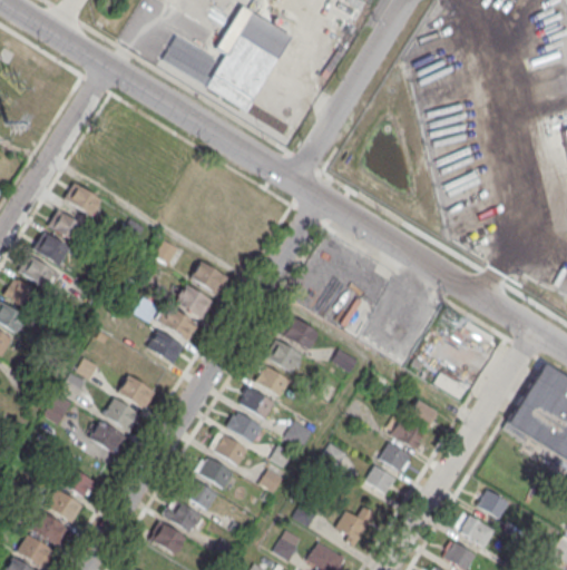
[(208,85),(281,128),(285,121),(252,101),(293,33),(242,2),(213,49),(225,57),(208,85)]
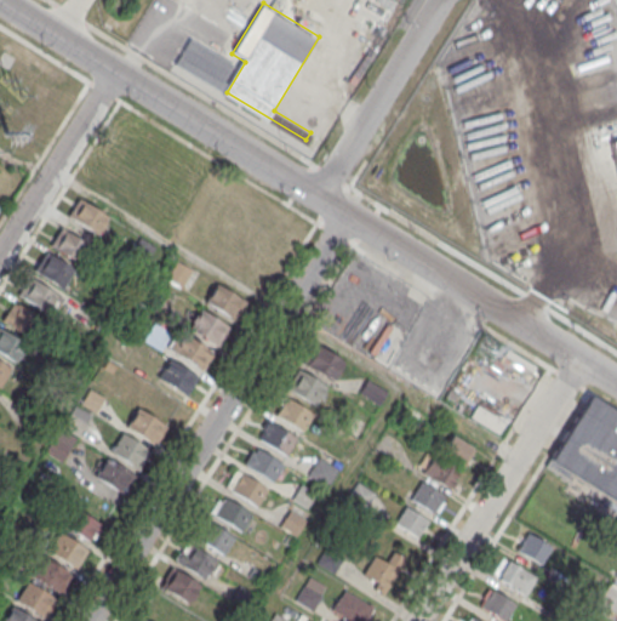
[(112,216),(81,197),(69,216),(100,235),(112,216)]
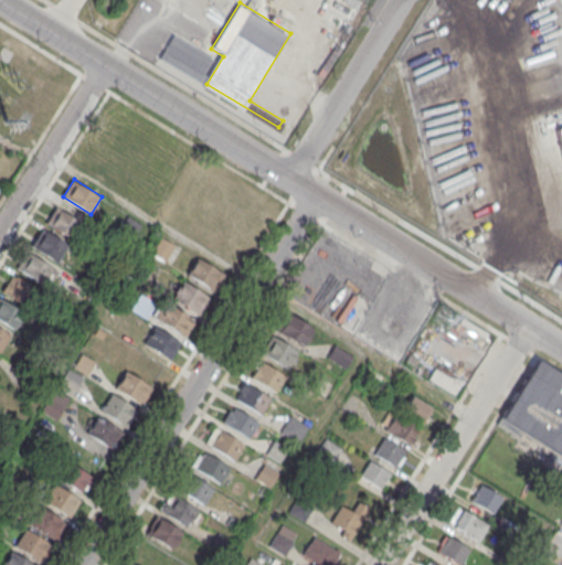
[(74,236),(82,220),(56,206),(48,225),(74,236)]
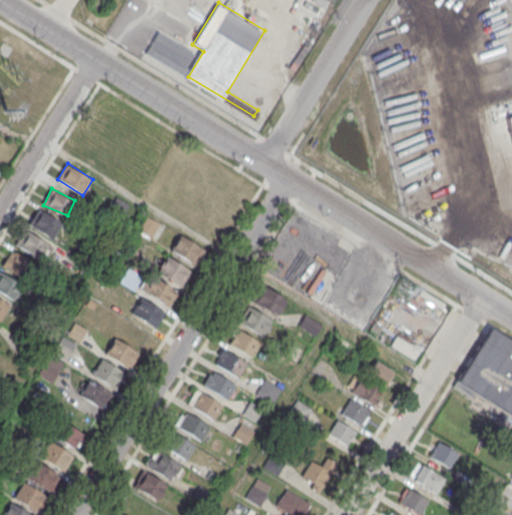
[(64,222),(39,207),(29,224),(55,239),(64,222)]
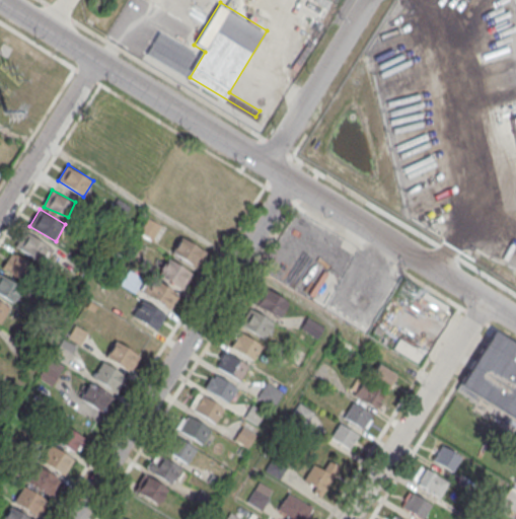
[(17,245),(46,264),(55,248),(26,231),(17,245)]
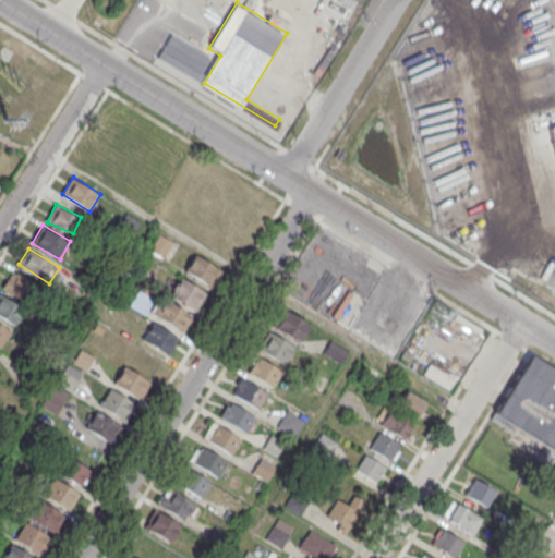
[(222,269),(196,253),(185,270),(210,287),(222,269)]
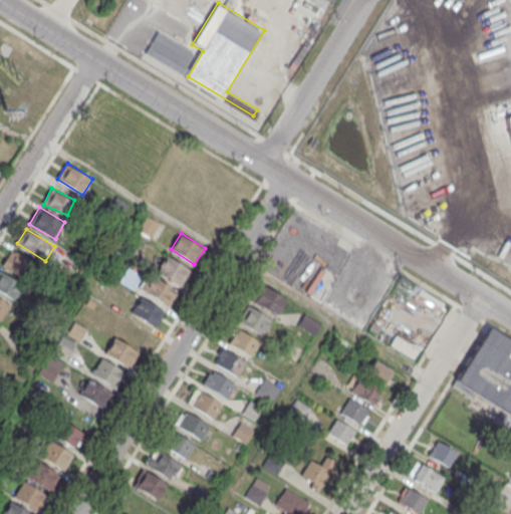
[(4,264),(22,276),(32,261),(13,249),(4,264)]
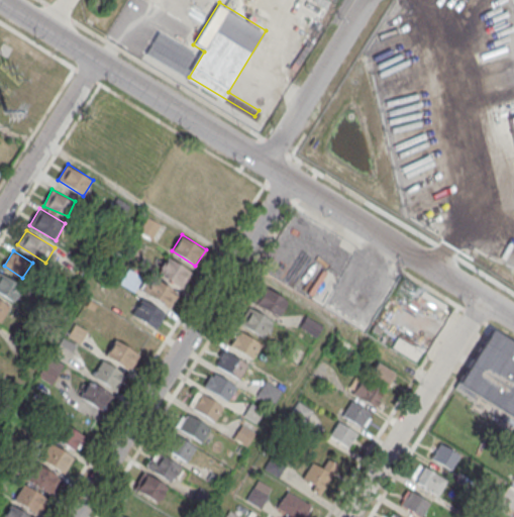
[(192,278),(173,254),(159,266),(178,289),(192,278)]
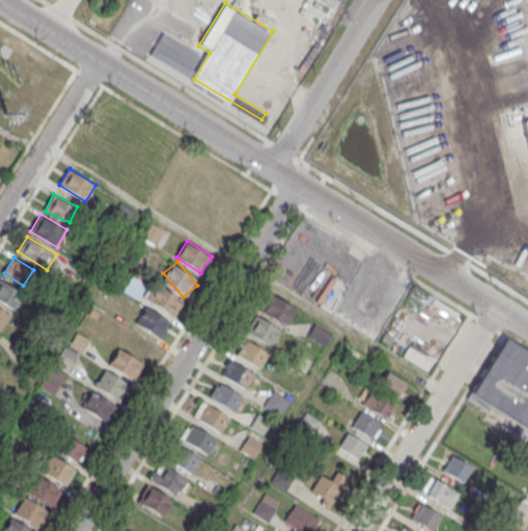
[(0,300),(17,309),(25,292),(0,280),(0,279),(0,300)]
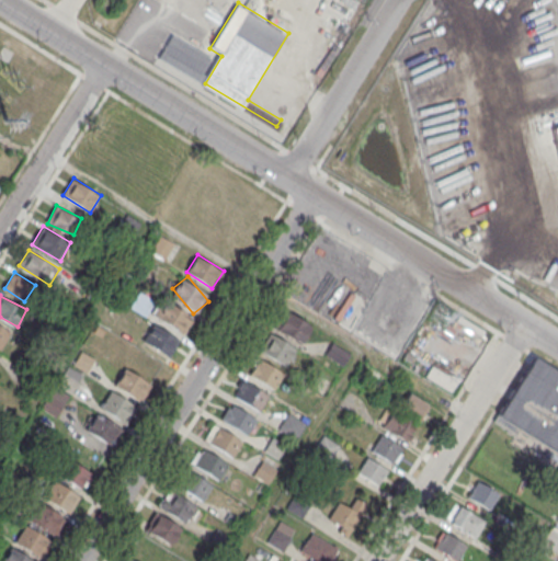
[(195,317),(164,299),(155,316),(186,333),(195,317)]
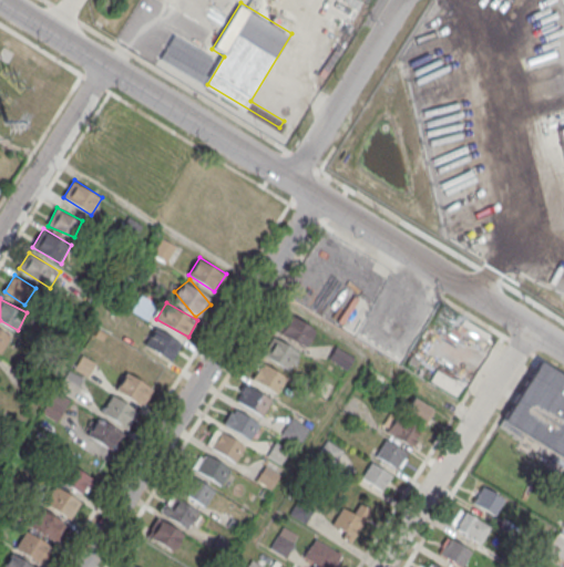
[(280,331),(290,315),(315,330),(305,347),(280,331)]
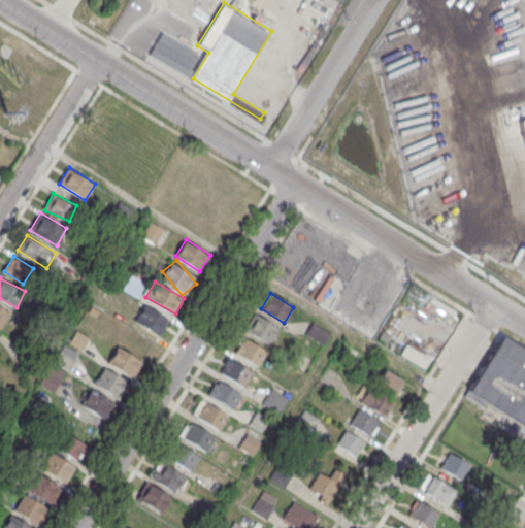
[(136,321),(161,336),(171,320),(146,304),(136,321)]
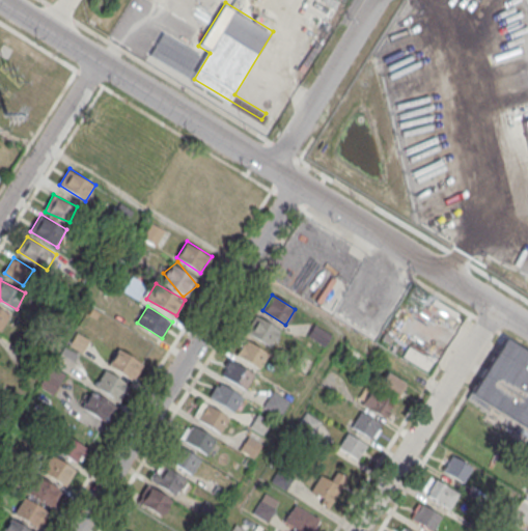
[(249,331),(258,316),(281,331),(272,345),(249,331)]
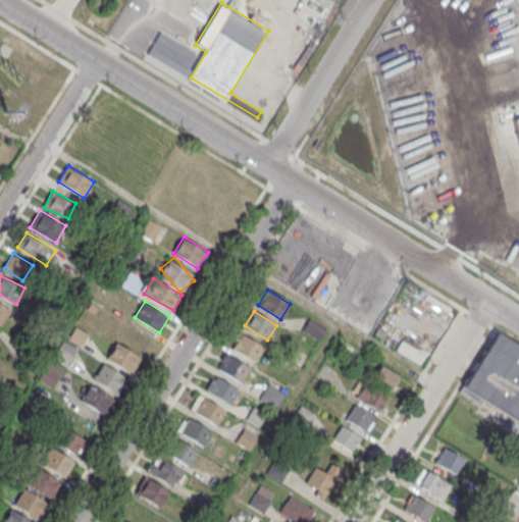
[(318,323),(310,328),(315,337),(323,332),(318,323)]
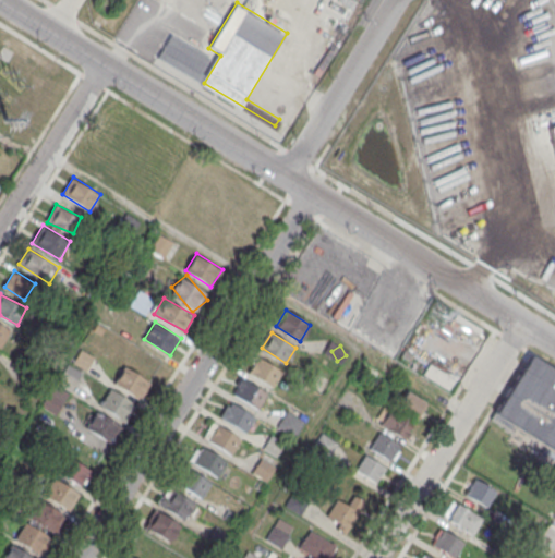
[(493,417),(533,353),(554,366),(554,448),(519,426),(516,432),(493,417)]
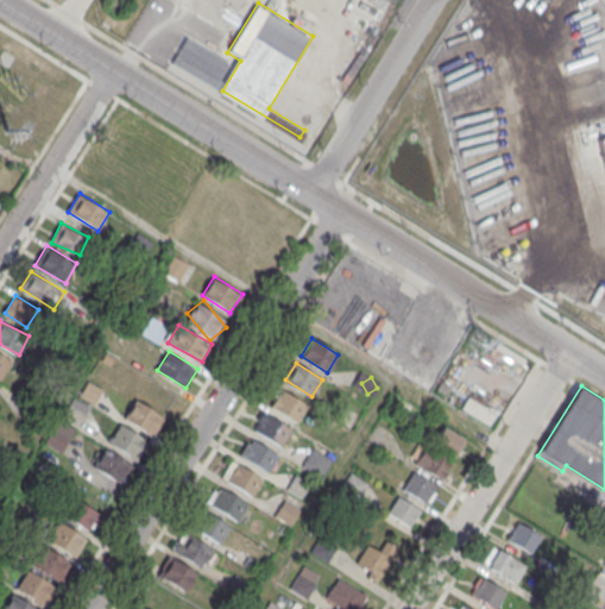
[(272,406),(283,389),(309,406),(298,422),(272,406)]
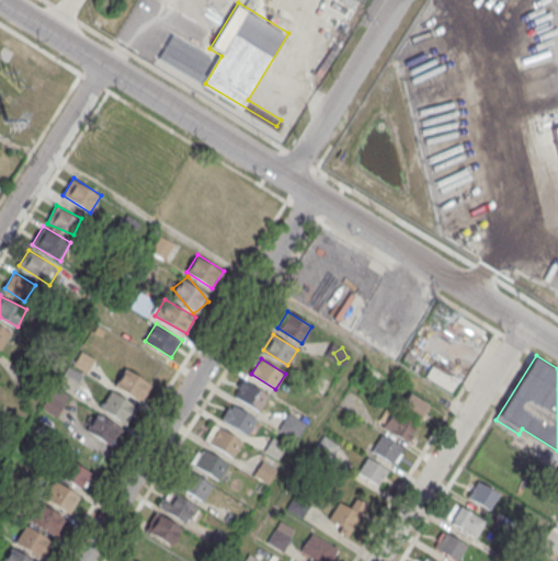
[(141,401),(152,384),(128,368),(117,385),(141,401)]
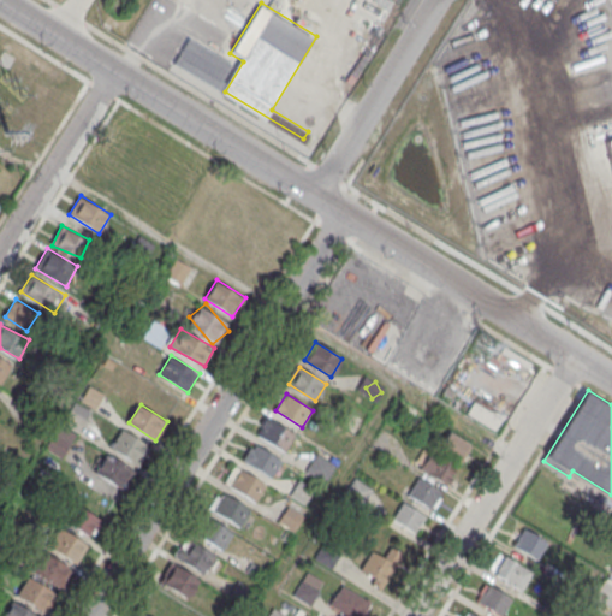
[(260,434),(271,418),(298,434),(287,451),(260,434)]
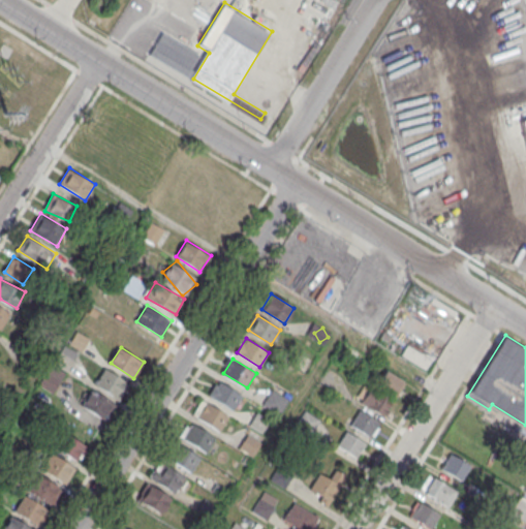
[(42,382),(53,392),(65,378),(55,369),(42,382)]
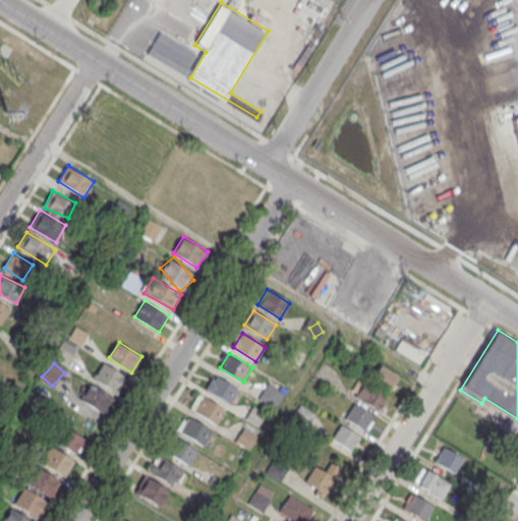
[(119,394),(128,377),(104,363),(95,380),(119,394)]
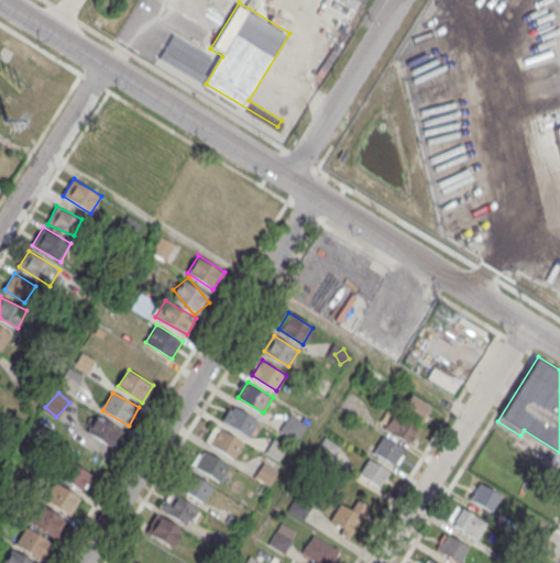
[(432,406),(412,394),(402,410),(424,422),(432,406)]
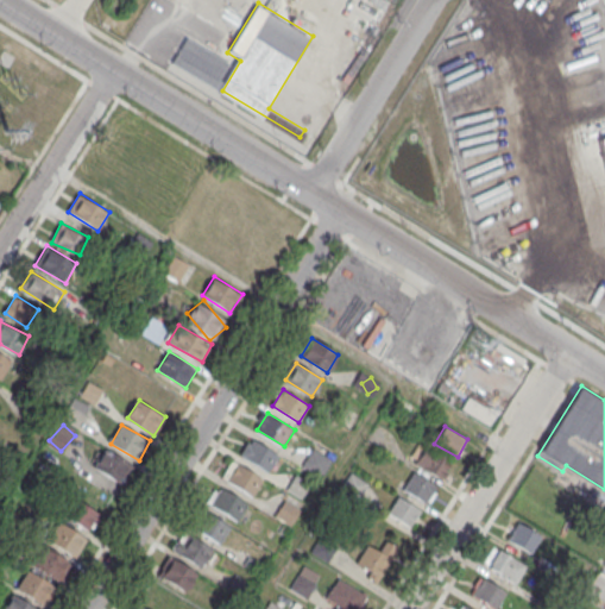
[(243,454),(253,438),(281,454),(270,471),(243,454)]
